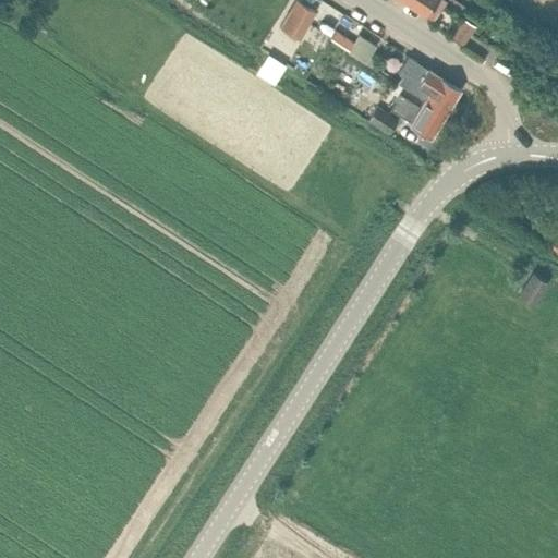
[(300,37),(315,11),(296,0),(295,0),(280,25),(300,37)]
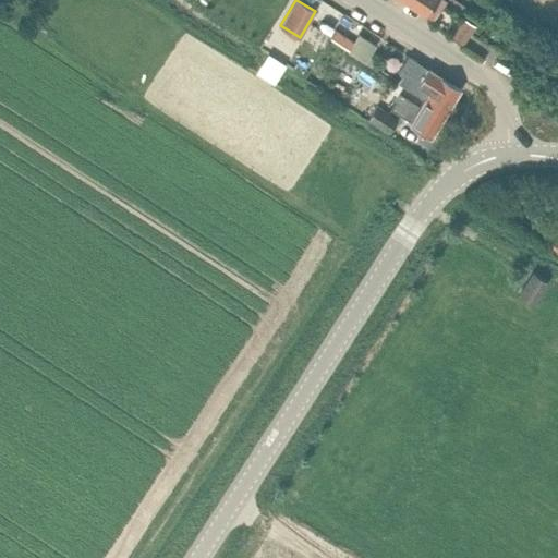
[(439,11),(446,0),(400,0),(427,16),(433,7),(439,11)]
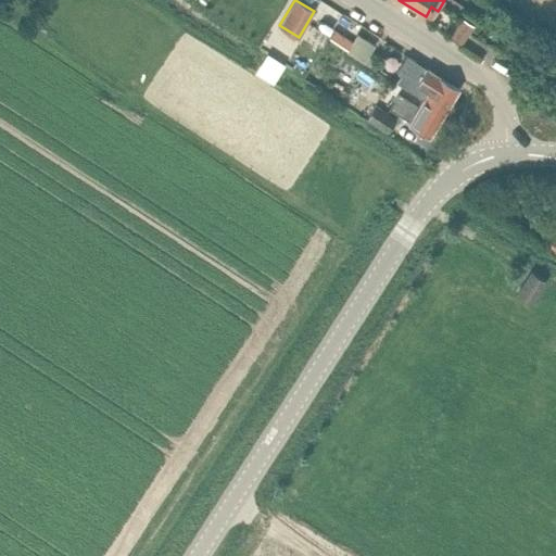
[(462,45),(472,26),(463,20),(452,38),(462,45)]
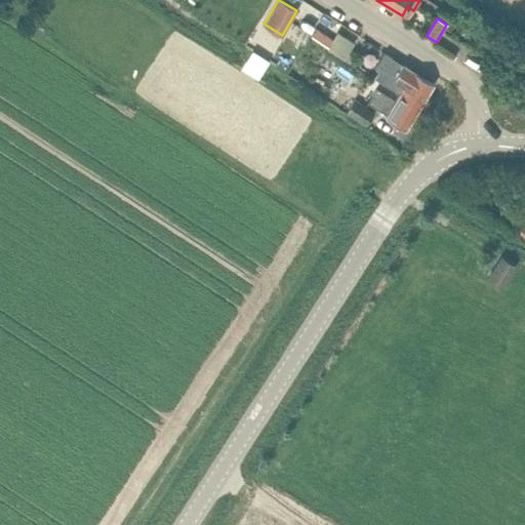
[(344,59),(349,51),(316,29),(311,36),(328,47),(327,48),(344,59)]
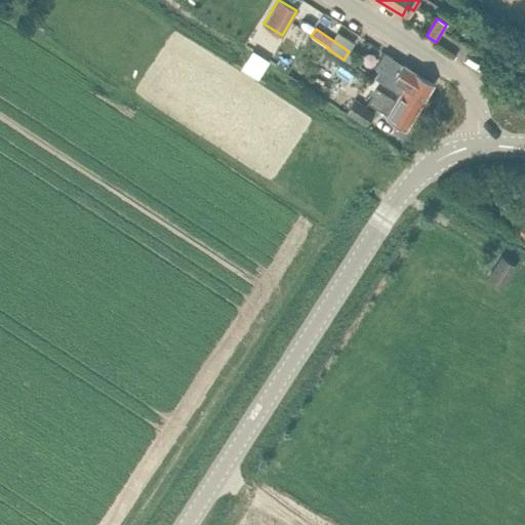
[(359,58),(371,43),(357,32),(352,39),(337,29),(331,37),(359,58)]
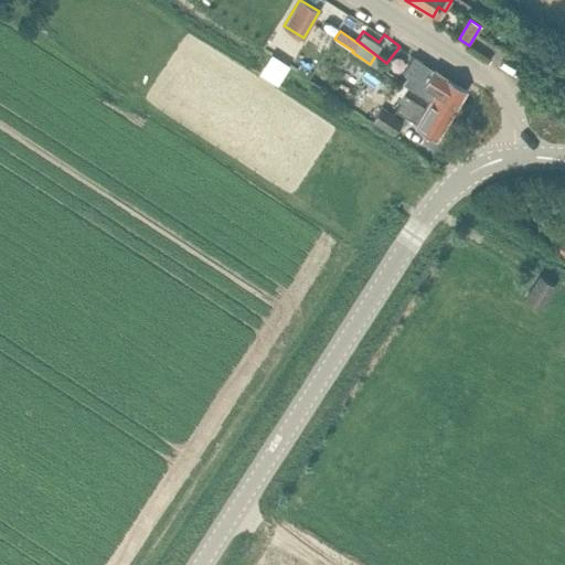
[(408,75),(403,83),(433,102),(435,97),(454,110),(466,92),(447,80),(414,59),(405,73),(408,75)]
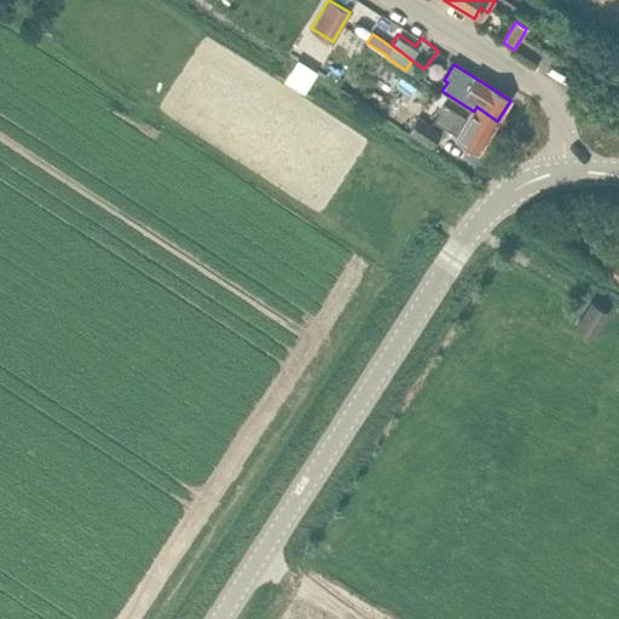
[(444,105),(434,121),(457,136),(456,138),(468,145),(478,151),(497,121),(476,106),(474,111),(467,121),(444,105)]
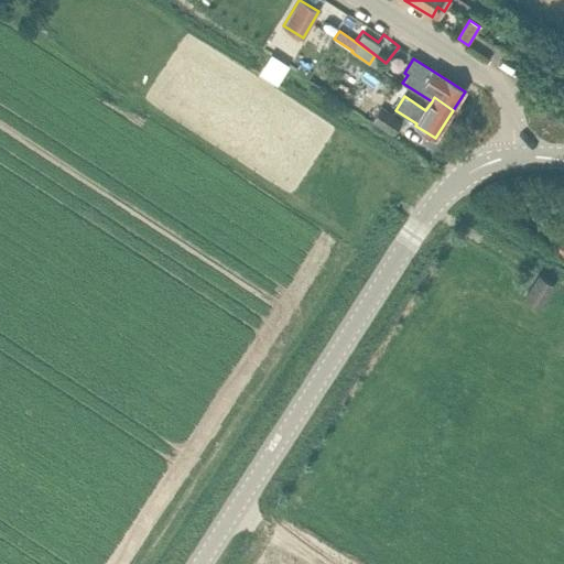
[(394,136),(403,121),(382,108),(372,121),(394,136)]
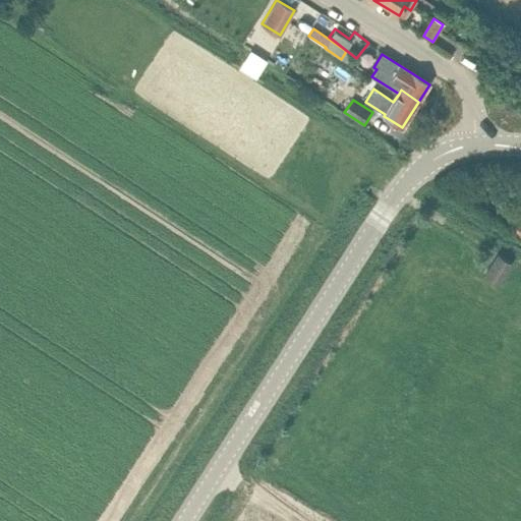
[(520,239),(520,223),(515,219),(507,231),(520,239)]
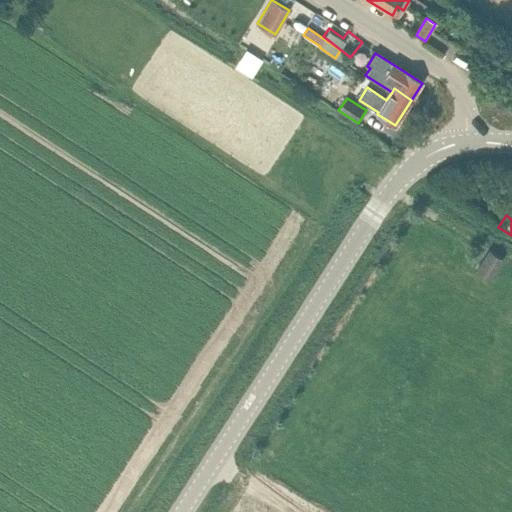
[(489,281),(503,258),(490,250),(476,273),(489,281)]
